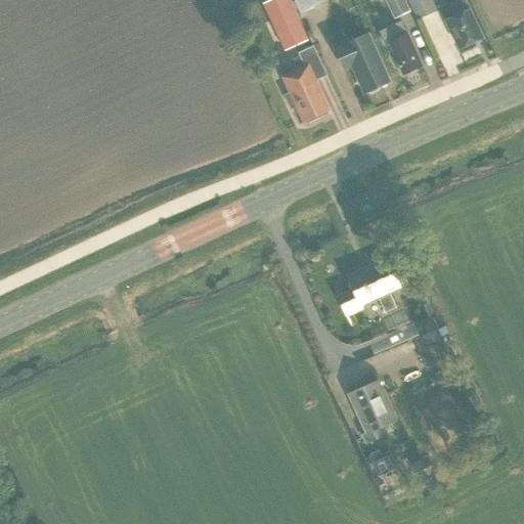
[(325,3),(323,0),(293,0),(300,15),(325,3)]
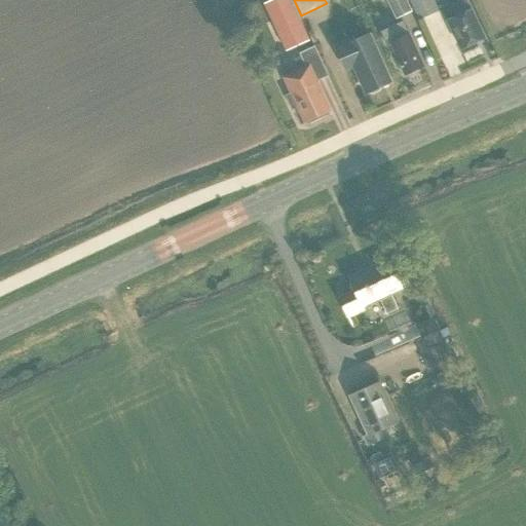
[(412,11),(407,0),(385,0),(396,20),(412,11)]
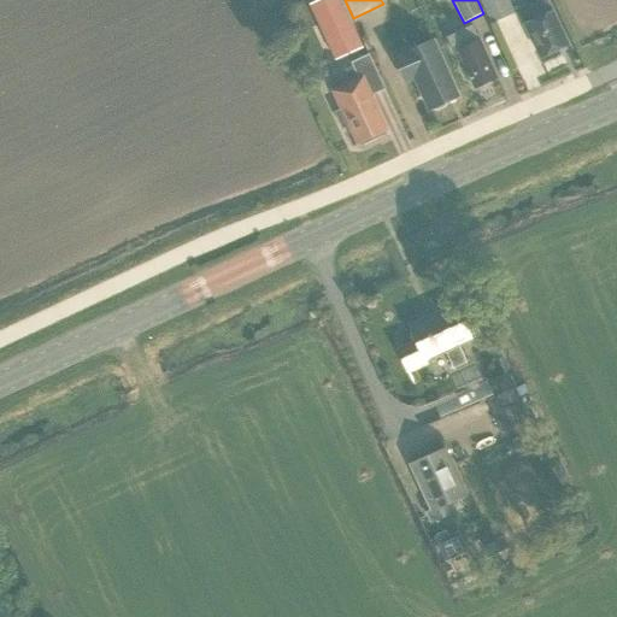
[(516,11),(510,0),(480,0),(491,23),(516,11)]
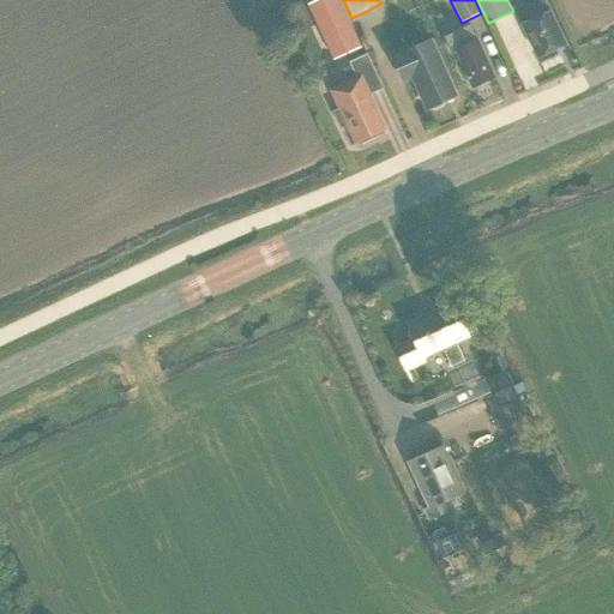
[(536,59),(564,46),(548,12),(547,13),(541,0),(539,0),(521,8),(528,23),(521,26),(536,59)]
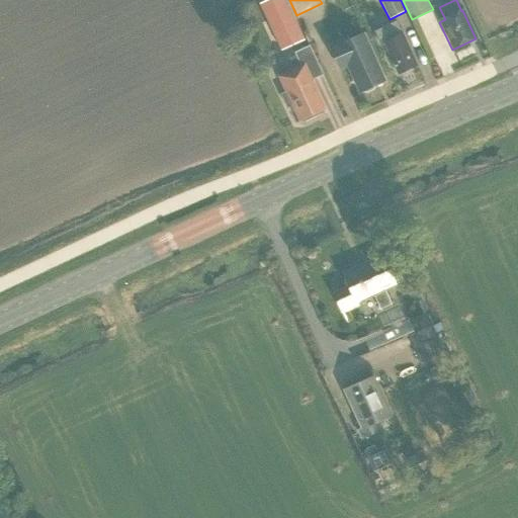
[(416,66),(396,22),(373,31),(379,45),(383,44),(398,74),(416,66)]
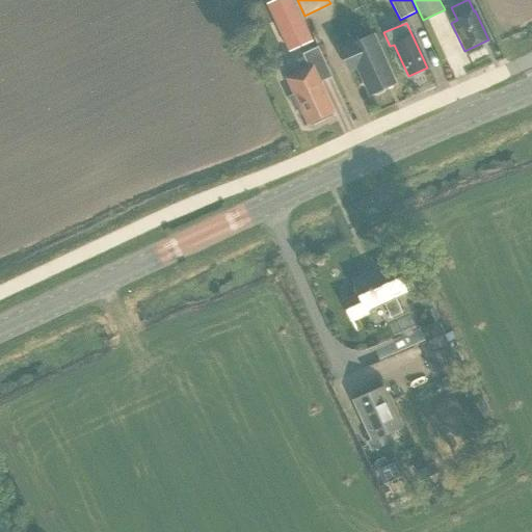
[(376,95),(382,91),(383,89),(394,84),(372,35),(338,51),(347,71),(356,68),(369,96),(373,94),(376,95)]
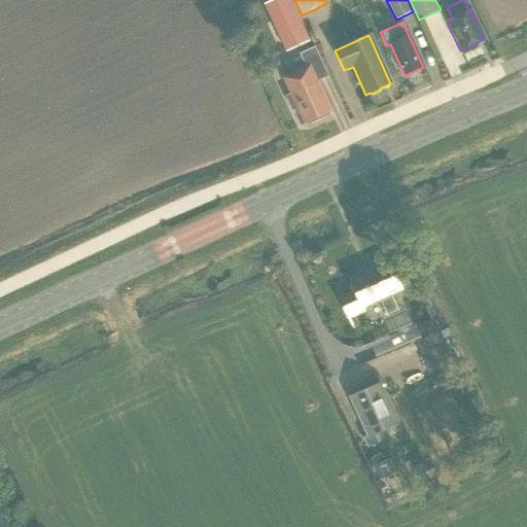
[(328,76),(314,46),(299,54),(305,68),(283,78),(290,94),(285,96),(291,110),(297,107),(305,124),(308,121),(311,123),(317,119),(319,116),(329,111),(316,82),(328,76)]
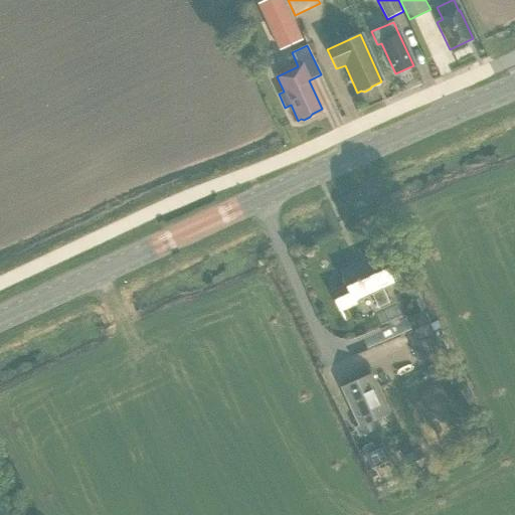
[(346,284),(336,289),(331,292),(339,311),(356,303),(354,300),(371,293),(378,307),(389,303),(383,288),(392,284),(379,253),(341,271),(346,284)]
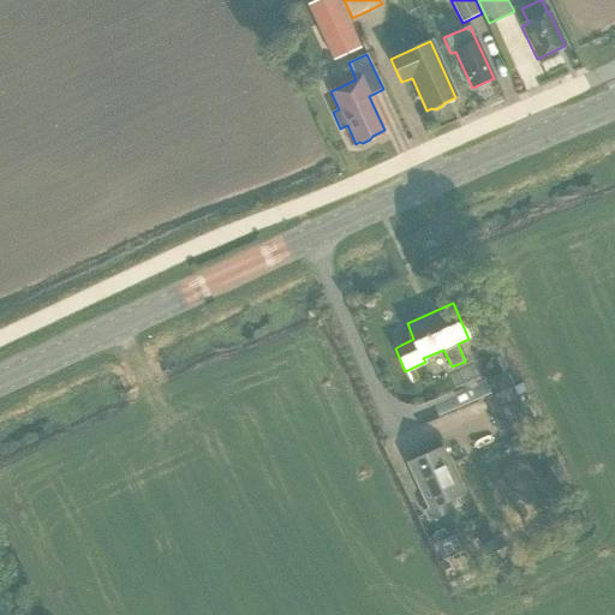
[(512,387),(506,372),(485,381),(491,395),(512,387)]
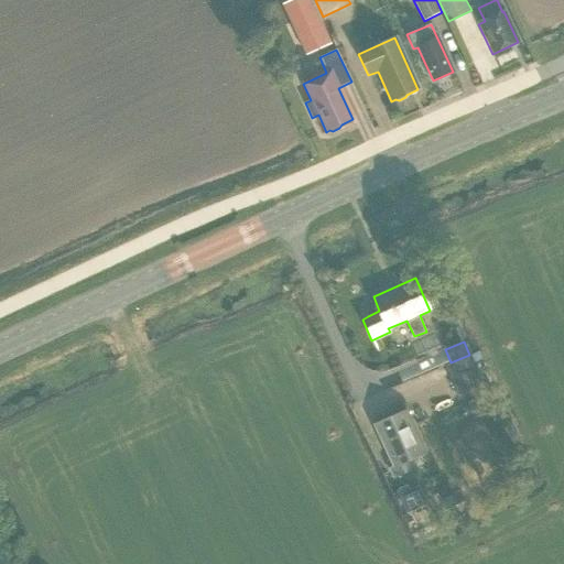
[(411,458),(424,453),(405,411),(376,424),(394,466),(389,468),(393,478),(415,468),(411,458)]
